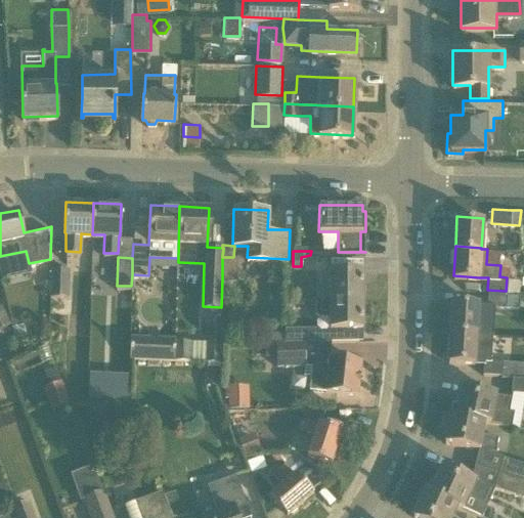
[(331,269),(330,297),(363,298),(363,269),(359,269),(359,257),(332,257),(332,269),(331,269)]
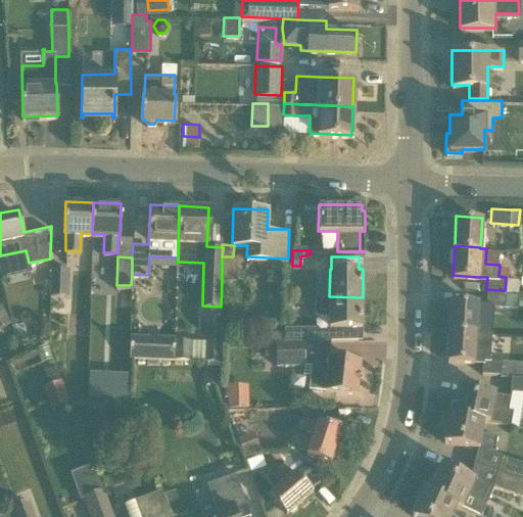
[(69,267),(51,266),(50,293),(68,294),(69,267)]
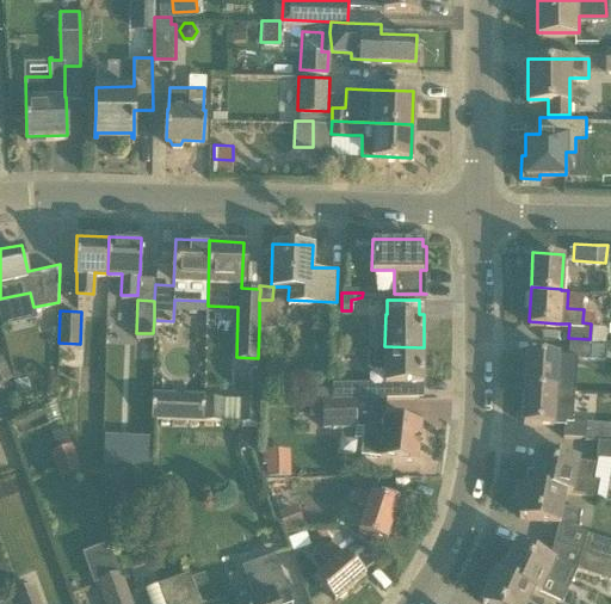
[(588,356),(590,339),(568,338),(567,353),(588,356)]
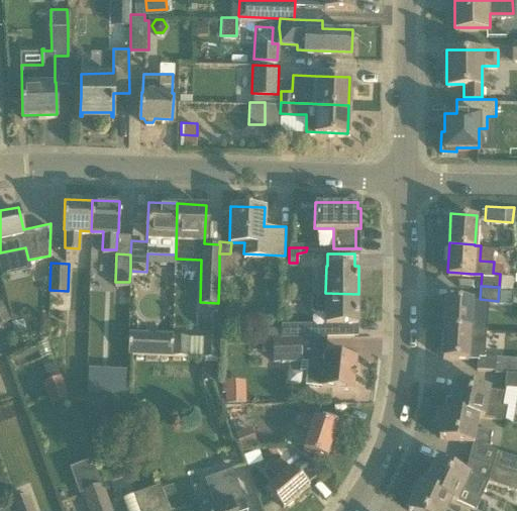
[(499,287),(498,301),(511,302),(512,288),(499,287)]
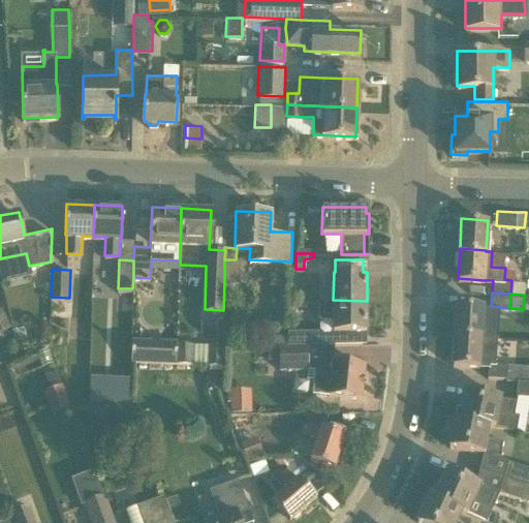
[(333,328),(307,328),(306,342),(333,342),(334,341),(362,341),(362,329),(366,329),(367,301),(333,300),(318,300),(318,314),(322,317),(333,317),(333,328)]
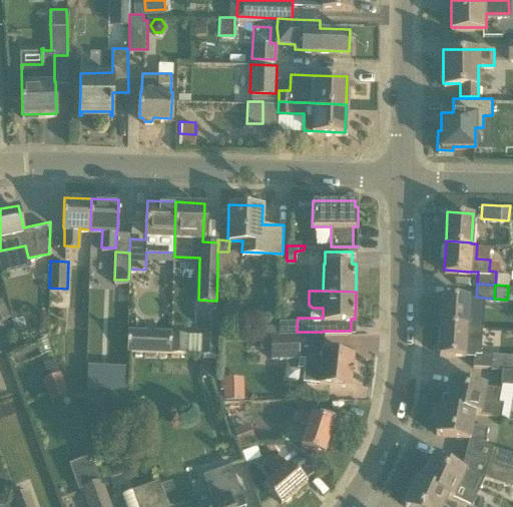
[(443,294),(441,323),(467,325),(469,296),(443,294)]
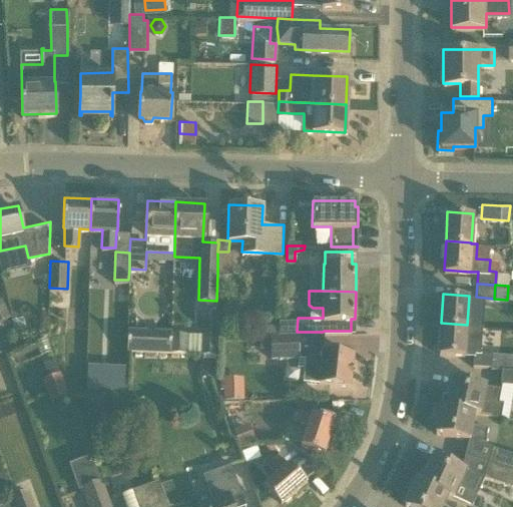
[(0,318),(11,314),(2,296),(0,296),(0,318)]
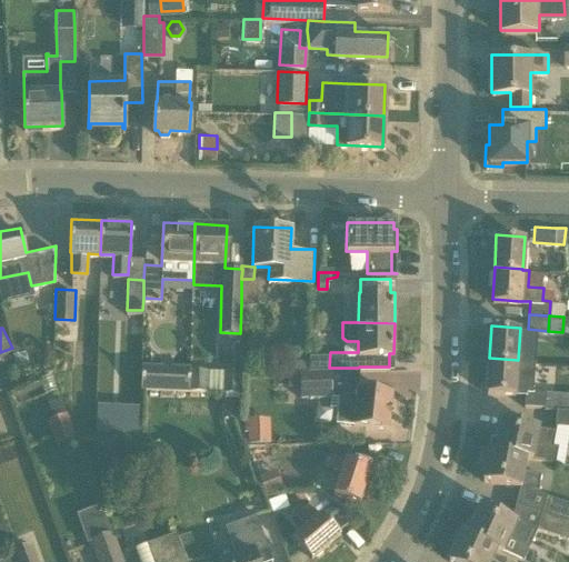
[(535,362),(518,360),(489,358),(487,390),(526,392),(525,403),(545,405),(545,407),(556,408),(568,409),(568,390),(533,388),(535,362)]
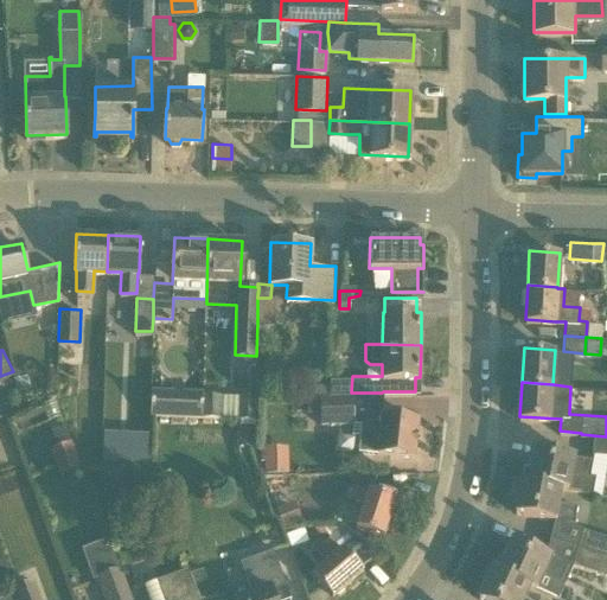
[(202,415),(202,391),(152,389),(151,413),(202,415)]
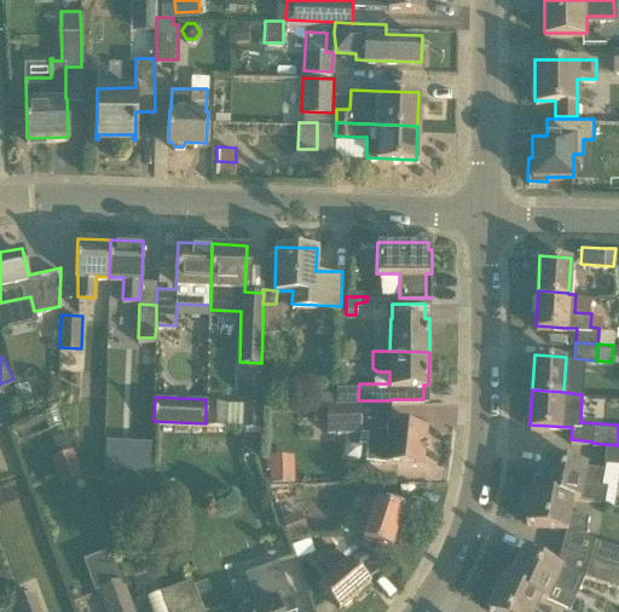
[(206,399),(206,423),(226,423),(227,399),(206,399)]
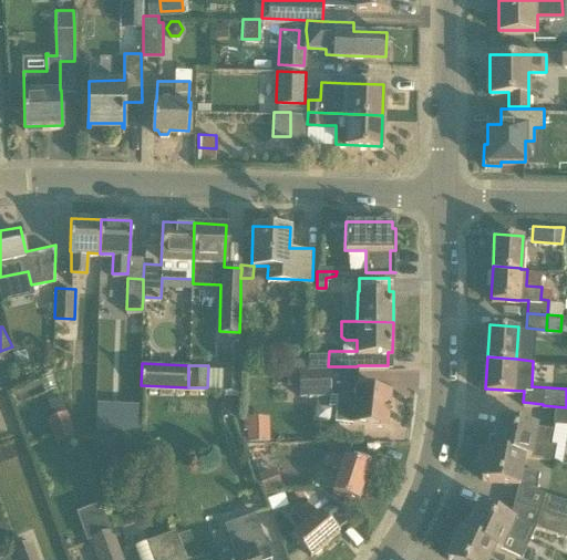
[(223,366),(222,387),(236,389),(237,367),(223,366)]
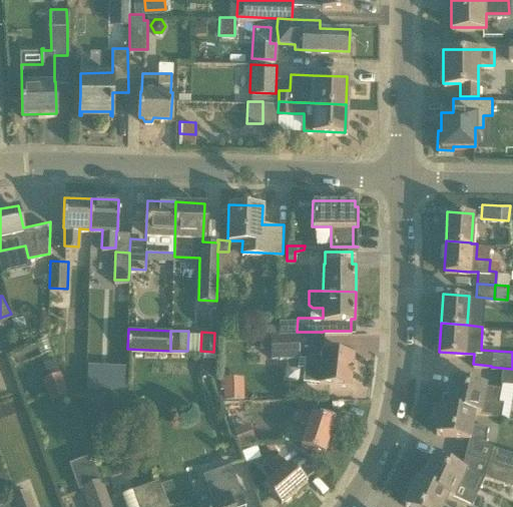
[(297,332),(270,333),(271,347),(271,357),(299,356),(298,365),(304,366),(303,379),(313,380),(330,382),(350,384),(353,353),(333,351),(323,350),(323,332),(297,332)]
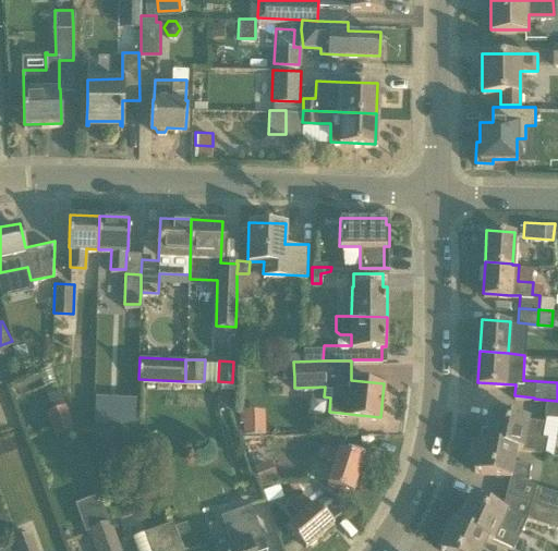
[(288,363),(282,363),(282,377),(294,377),(293,362),(288,362),(288,363)]
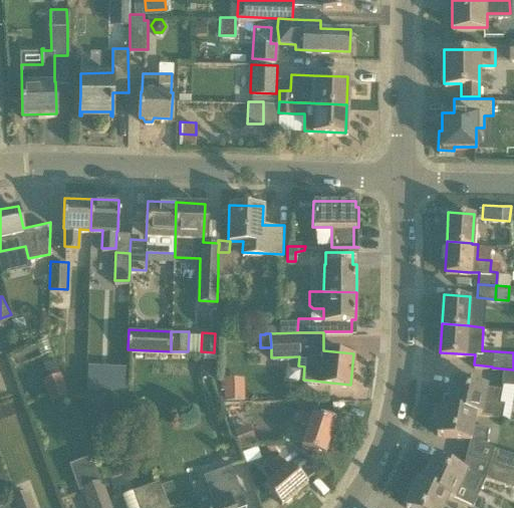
[(112,363),(111,390),(125,391),(125,364),(112,363)]
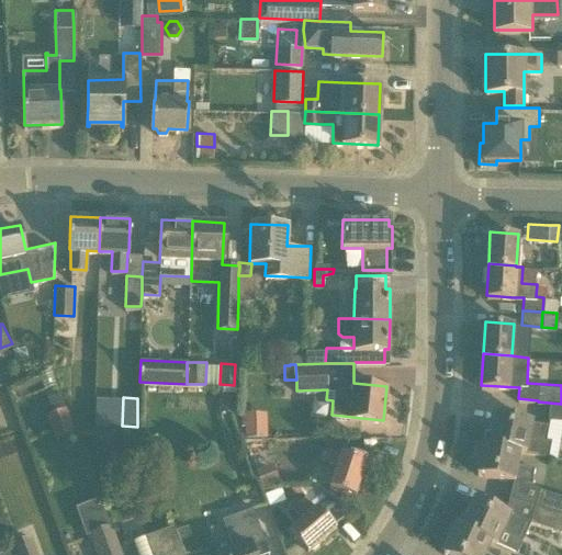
[(561,404),(549,403),(548,419),(561,419),(561,404)]
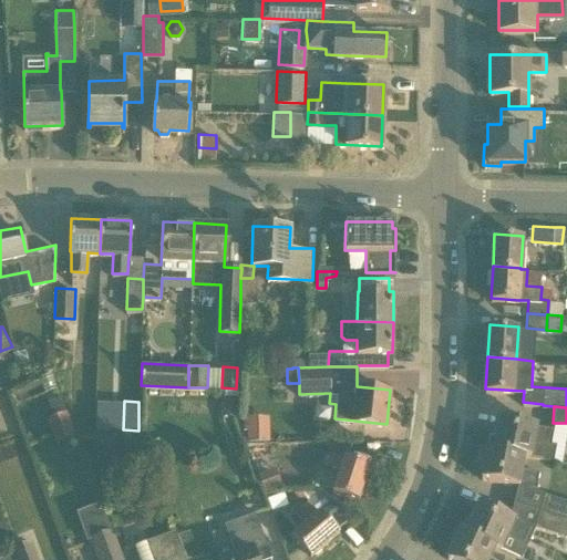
[(52,413),(47,415),(52,428),(70,421),(64,407),(52,413)]
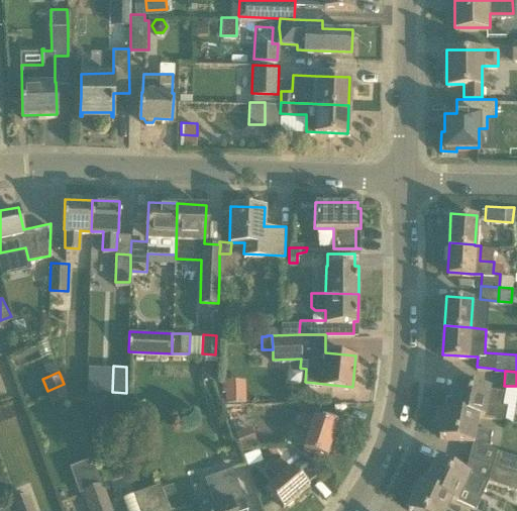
[(489,387),(475,384),(454,380),(449,408),(478,413),(505,417),(507,404),(502,403),(505,390),(489,387)]
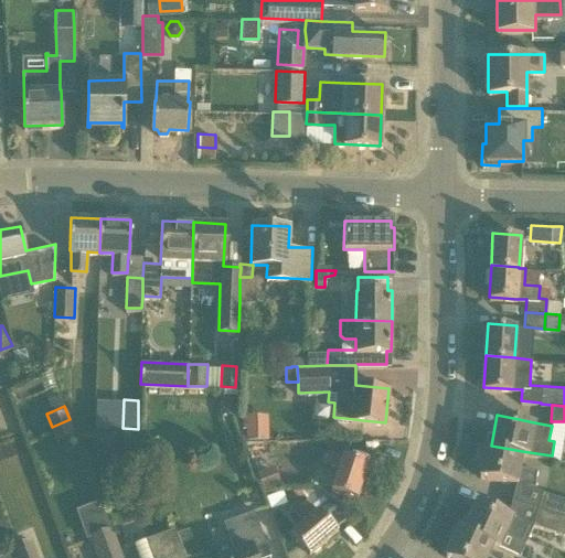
[(247,438),(268,437),(268,425),(247,426),(247,438)]
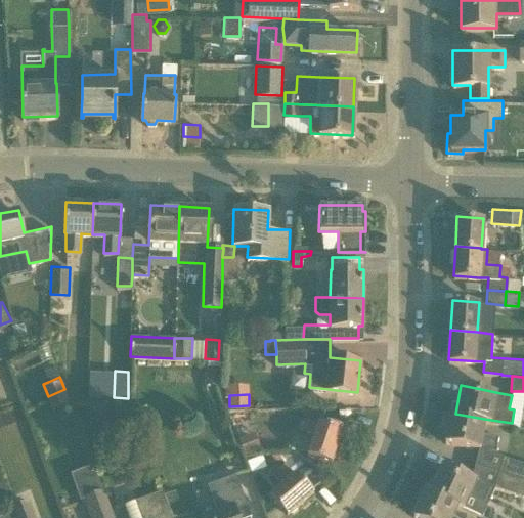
[(303,416),(318,421),(325,405),(304,405),(303,416)]
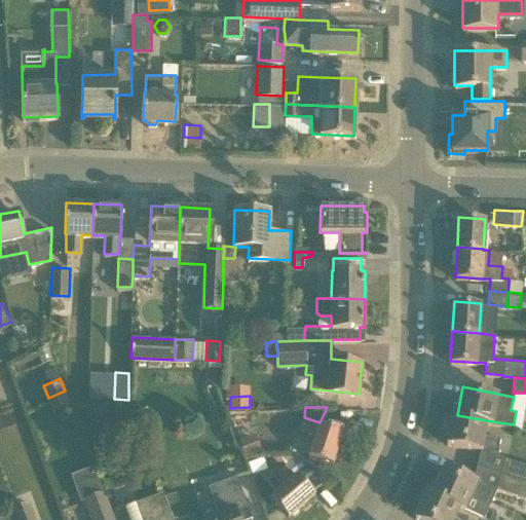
[(486,420),(457,415),(452,413),(446,442),(481,448),(477,463),(525,479),(525,463),(505,457),(497,451),(500,437),(484,434),(486,420)]
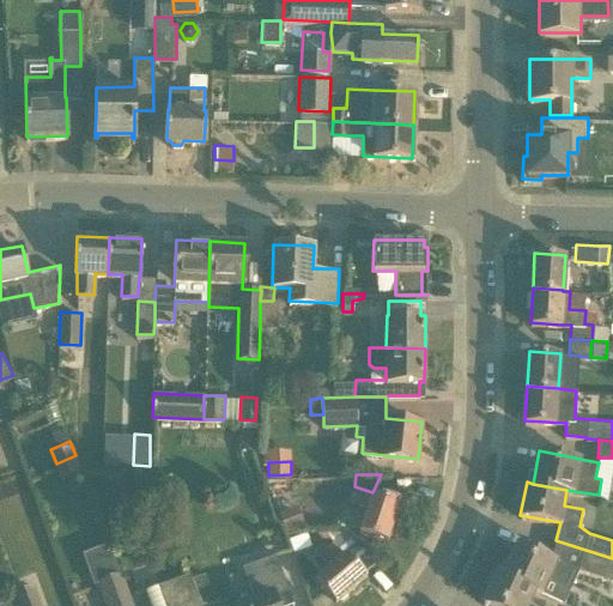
[(368,504),(359,531),(387,540),(400,501),(372,492),(354,486),(351,498),(368,504)]
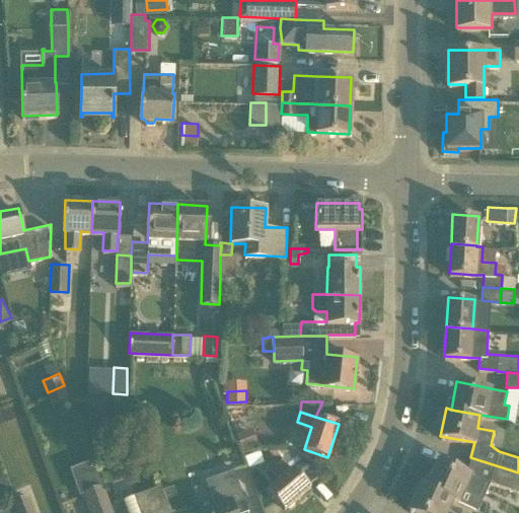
[(251,426),(235,432),(242,448),(258,441),(251,426)]
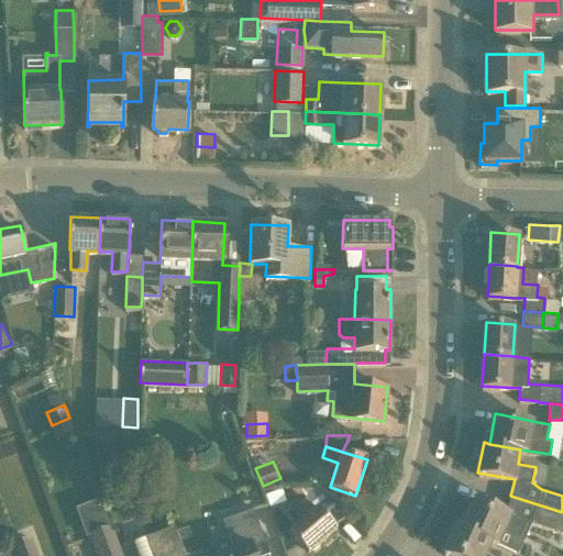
[(304,518),(289,530),(308,552),(337,527),(332,523),(318,506),(316,508),(305,496),(293,506),(304,518)]
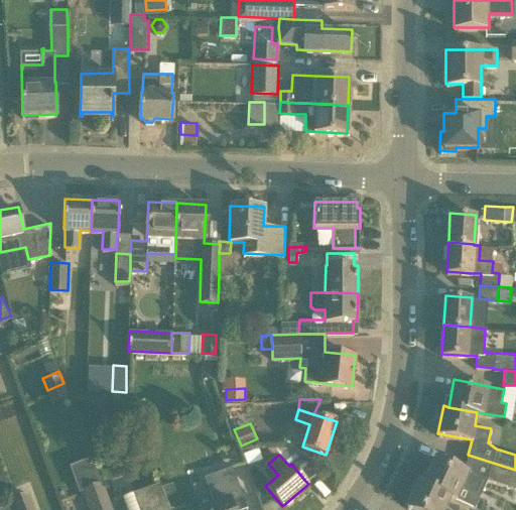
[(515,470),(468,455),(464,470),(435,457),(424,482),(448,494),(474,506),(487,477),(515,485),(515,470)]
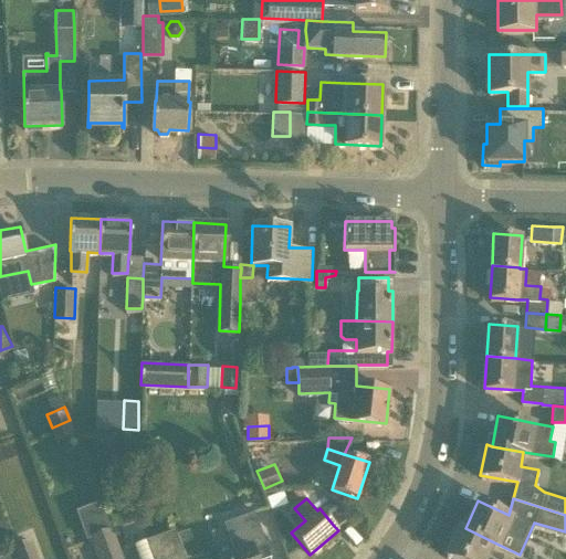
[(101,499),(82,506),(87,518),(105,512),(101,499)]
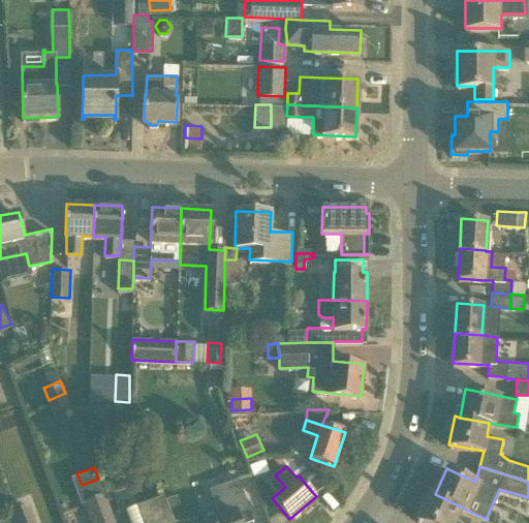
[(322,483),(309,467),(299,475),(312,492),(322,483)]
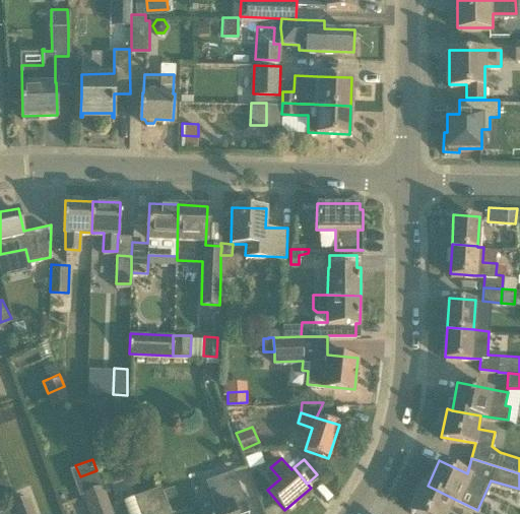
[(234,468),(206,478),(216,507),(201,513),(236,513),(232,503),(244,498),(234,468)]
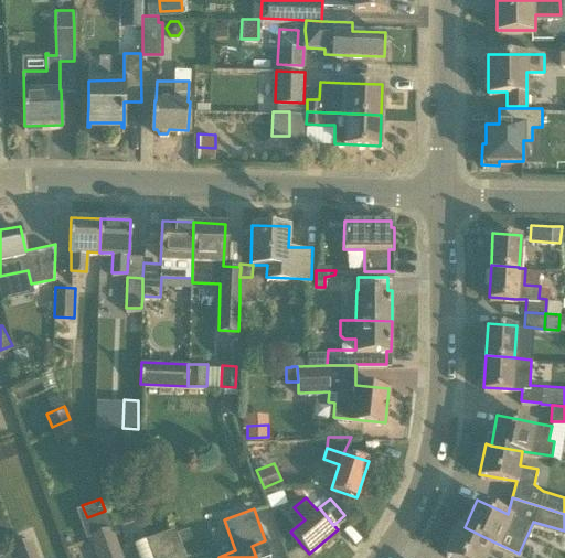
[(123,557),(112,525),(110,525),(94,530),(92,532),(88,533),(97,557),(123,557)]
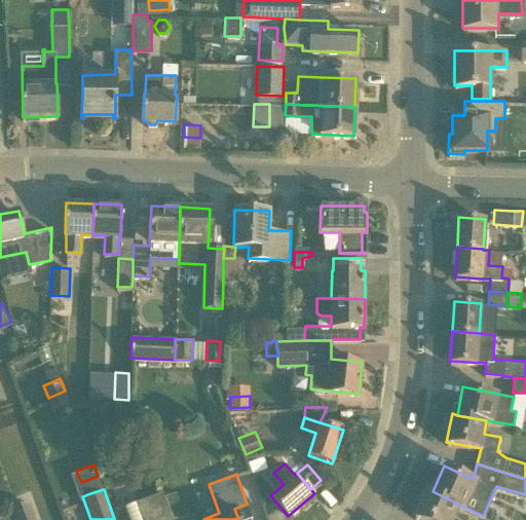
[(462,519),(452,515),(457,504),(433,491),(427,489),(415,516),(423,519),(462,519)]
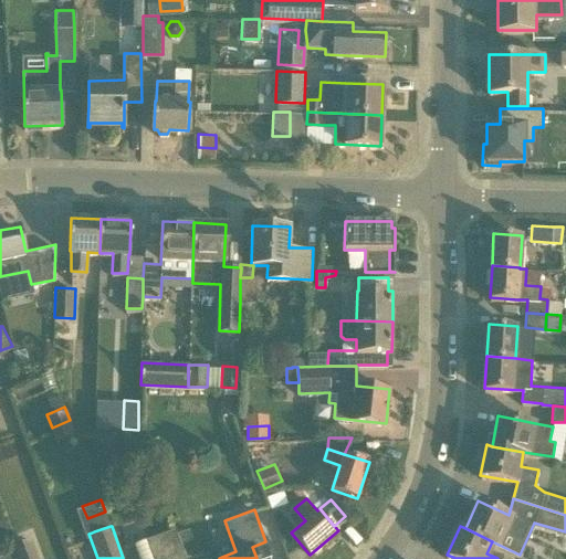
[(186,558),(176,531),(175,528),(147,538),(155,558),(186,558)]
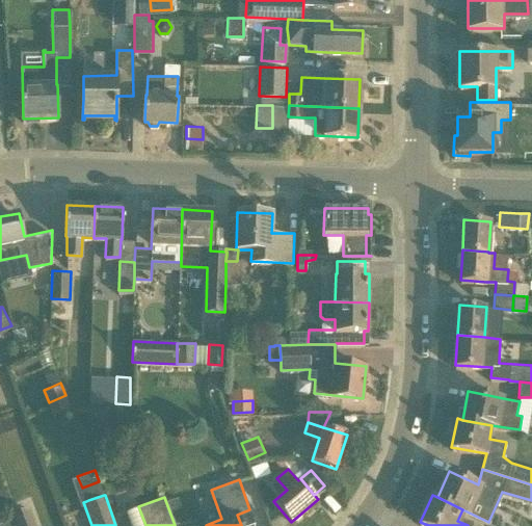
[(12,515),(16,525),(36,525),(30,508),(12,515)]
